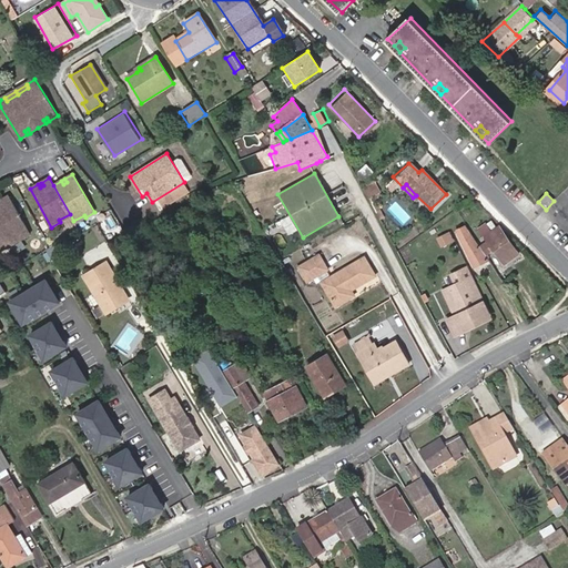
[(0,251),(11,245),(30,234),(8,196),(0,201),(2,204),(0,204),(0,251)]
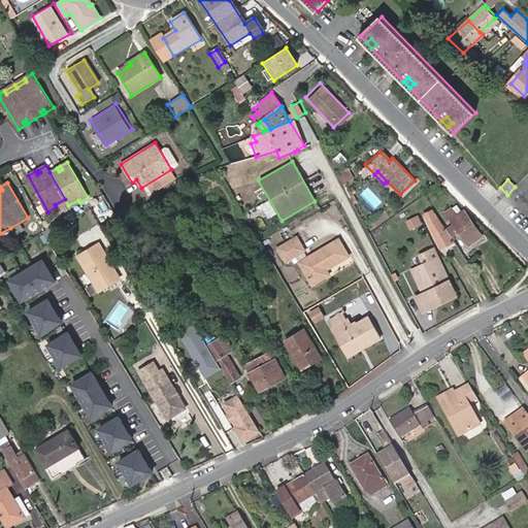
[(483,237),(465,209),(450,220),(452,224),(446,227),(451,234),(452,236),(458,232),(468,246),(483,237)]
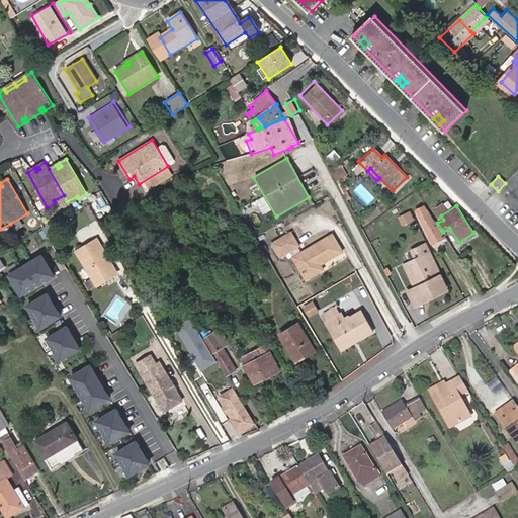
[(51,222),(41,228),(48,238),(57,232),(51,222)]
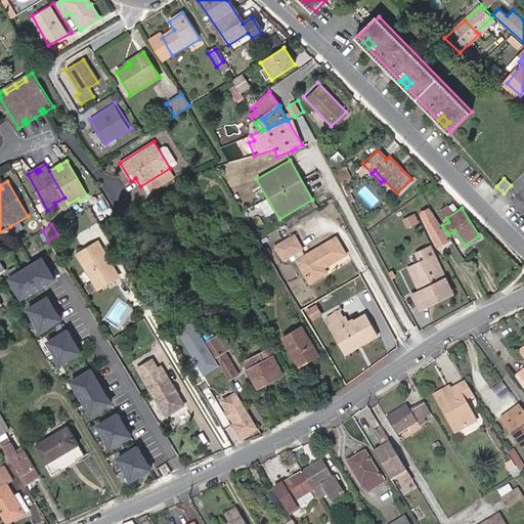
[(293,237),(274,248),(281,261),(300,250),(293,237)]
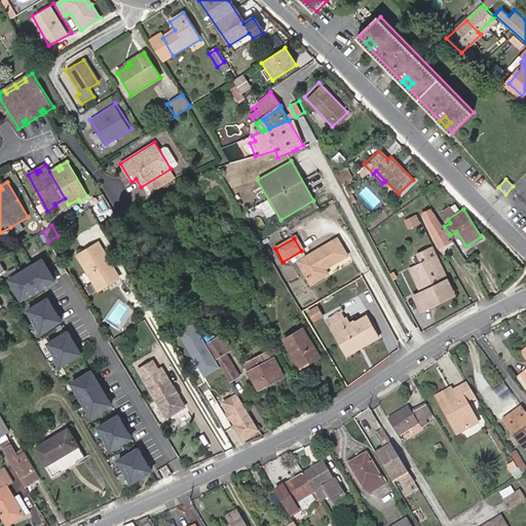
[(326,266),(327,268),(347,257),(336,239),(297,263),(309,287),(328,275),(324,270),(322,268),(326,266)]
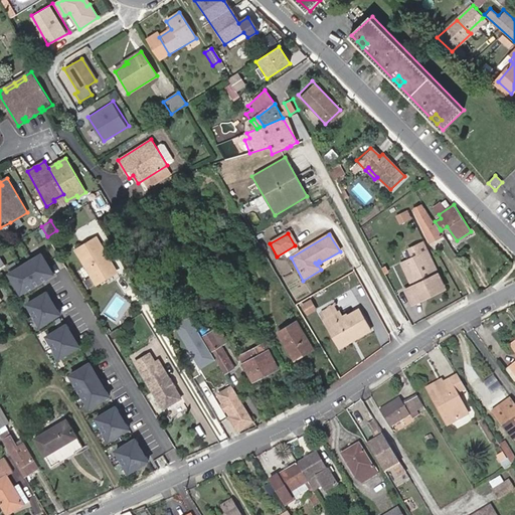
[(73,249),(95,284),(113,273),(102,255),(104,254),(94,237),(73,249)]
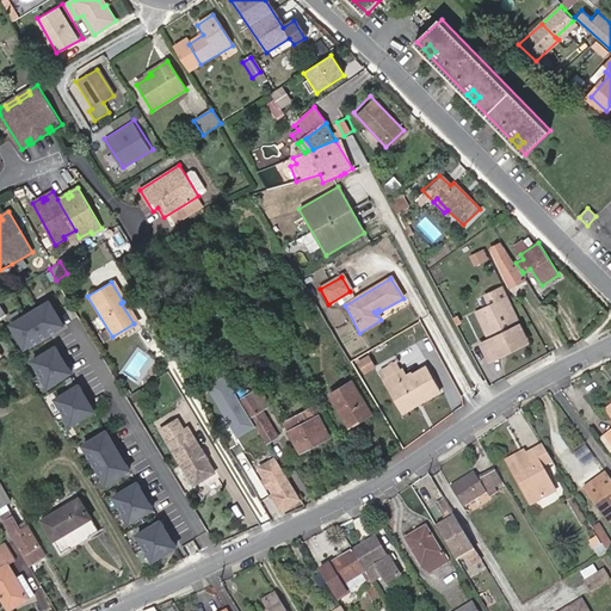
[(520,326),(507,300),(479,313),(488,335),(480,340),(491,362),(499,357),(497,353),(526,338),(520,326)]
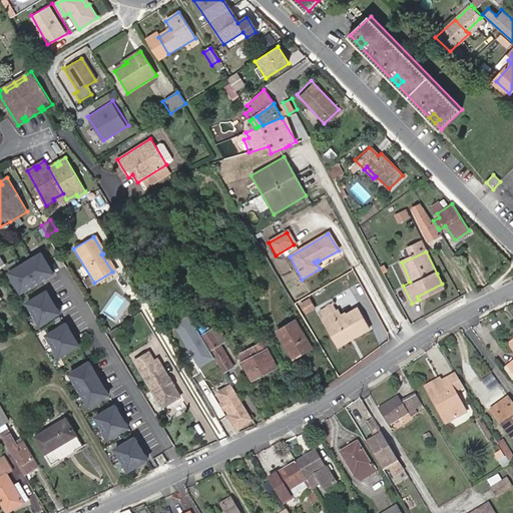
[(54,274),(42,254),(31,261),(43,280),(54,274)]
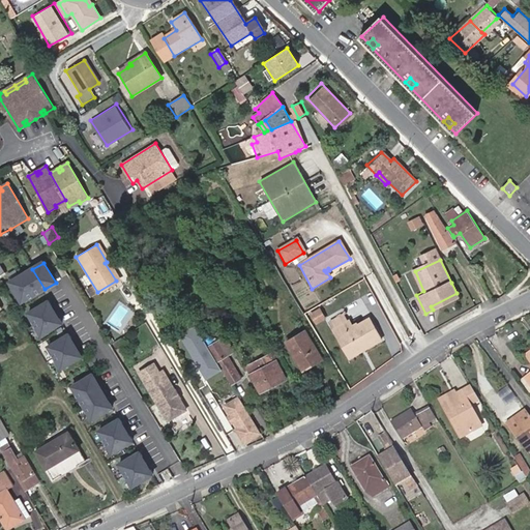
[(45,289),(32,269),(22,276),(33,296),(45,289)]
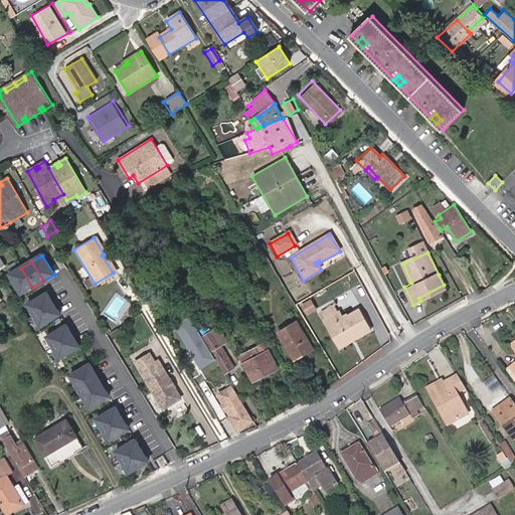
[(32,288),(21,269),(10,275),(22,294),(32,288)]
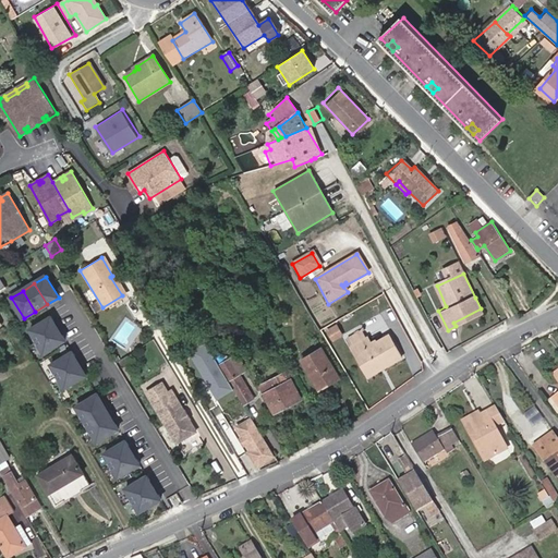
[(38,342),(59,329),(51,317),(31,330),(38,342)]
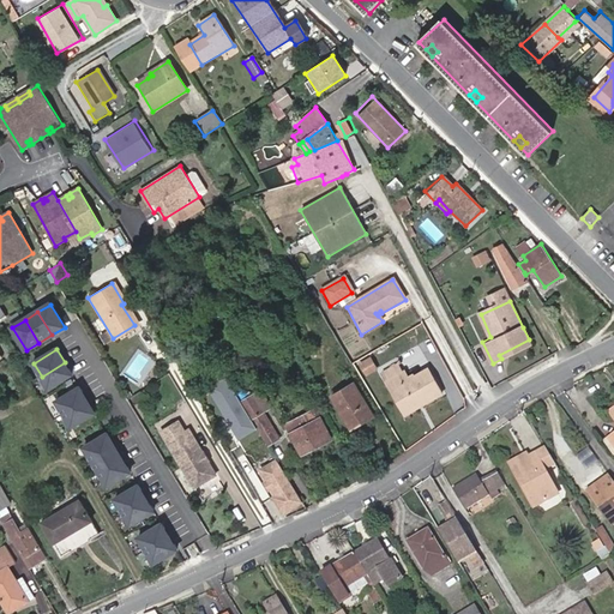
[(72,375),(65,362),(42,377),(49,389),(72,375)]
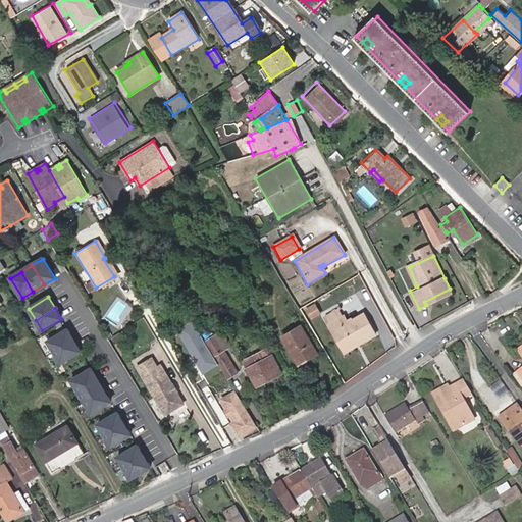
[(327,325),(342,349),(357,341),(359,344),(375,334),(363,313),(347,322),(344,316),(327,325)]
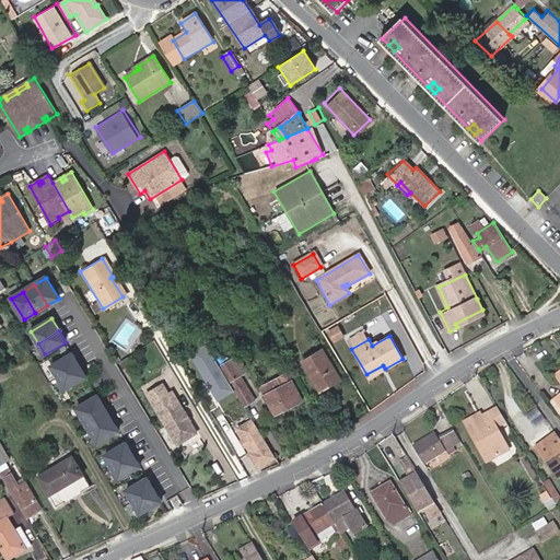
[(234,393),(206,342),(189,352),(218,401),(234,393)]
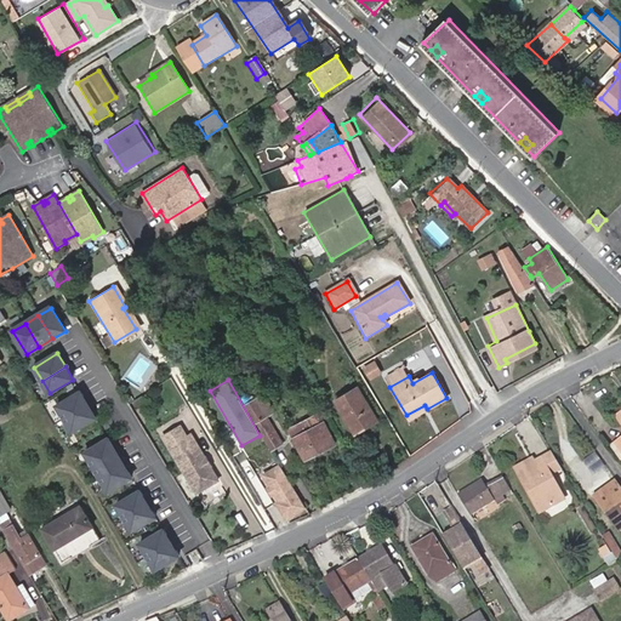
[(377,419),(358,386),(335,400),(354,433),(377,419)]
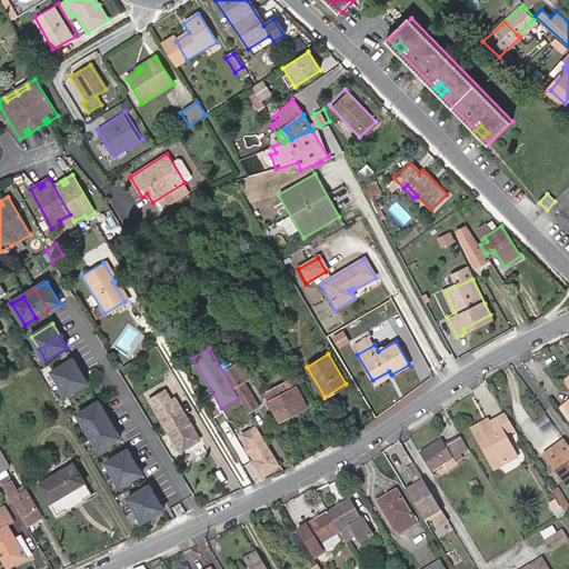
[(60,385),(81,371),(75,359),(53,372),(60,385)]
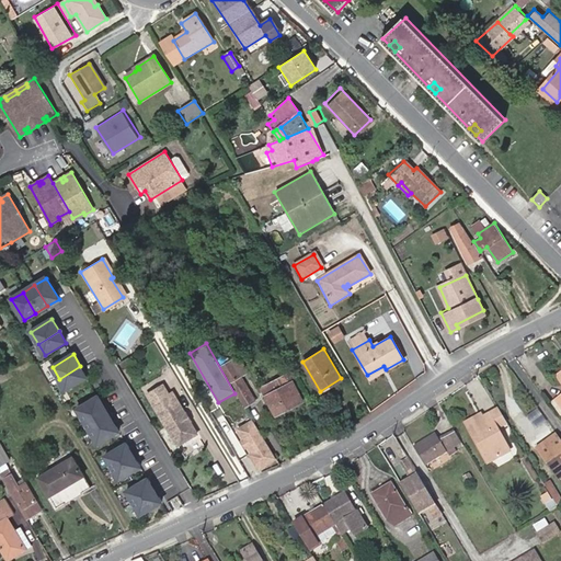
[(255,400),(231,361),(221,367),(245,407),(255,400)]
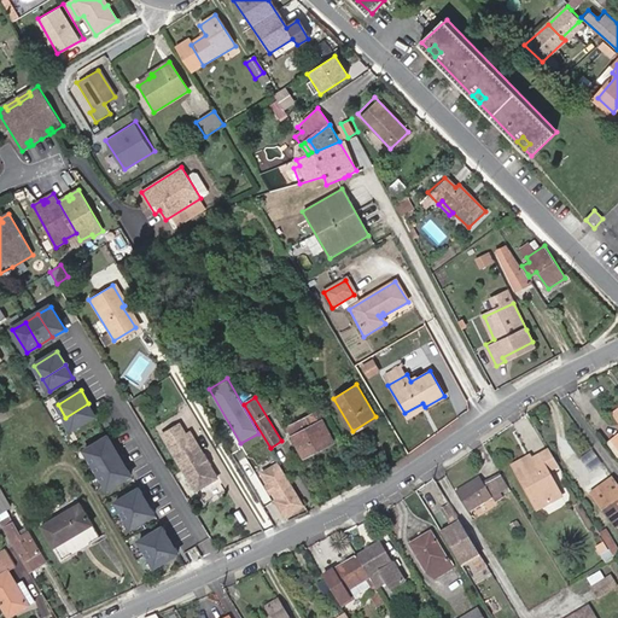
[(97,417),(88,403),(65,418),(74,430),(97,417)]
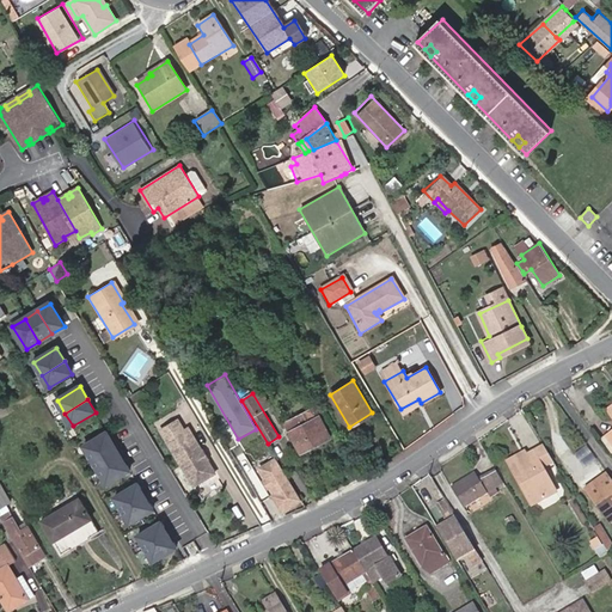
[(418,399),(401,409),(403,414),(421,403),(418,399)]
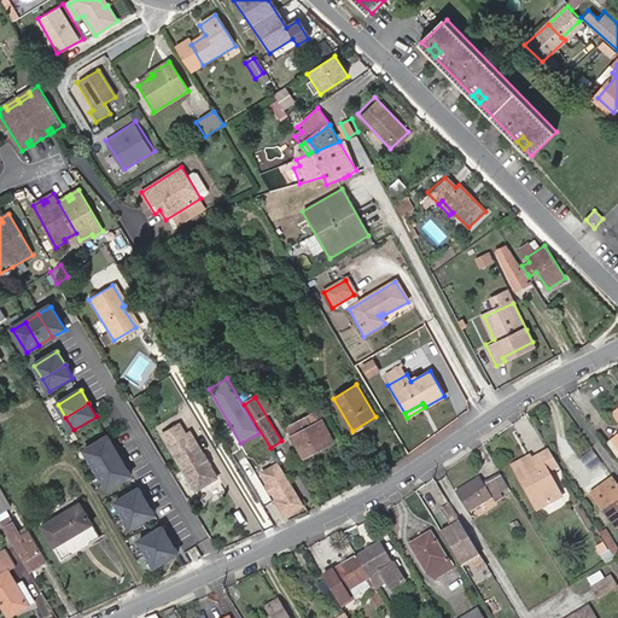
[(305,432),(293,439),(305,460),(336,442),(315,408),(296,419),(305,432)]
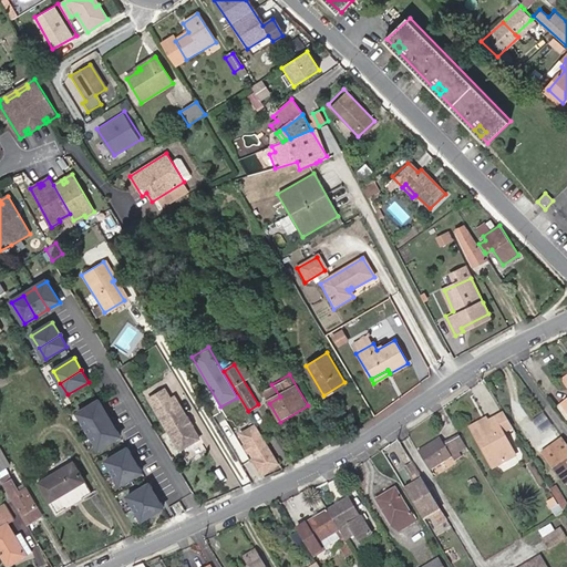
[(261,390),(269,403),(280,397),(271,384),(261,390)]
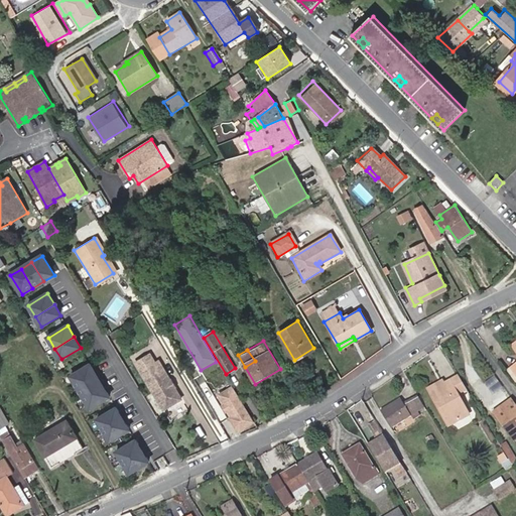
[(137,364),(163,408),(179,398),(158,363),(154,366),(149,356),(137,364)]
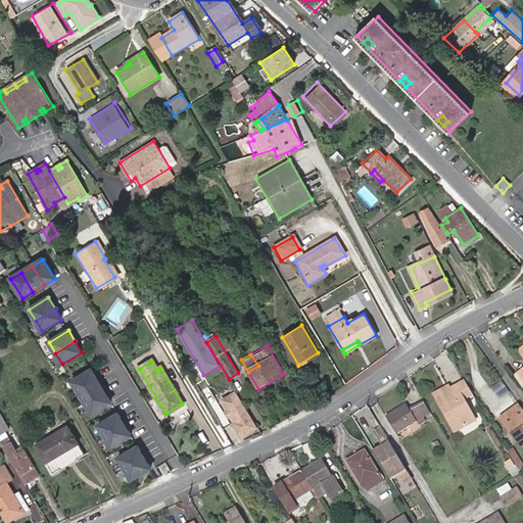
[(99,380),(92,370),(73,381),(80,392),(99,380)]
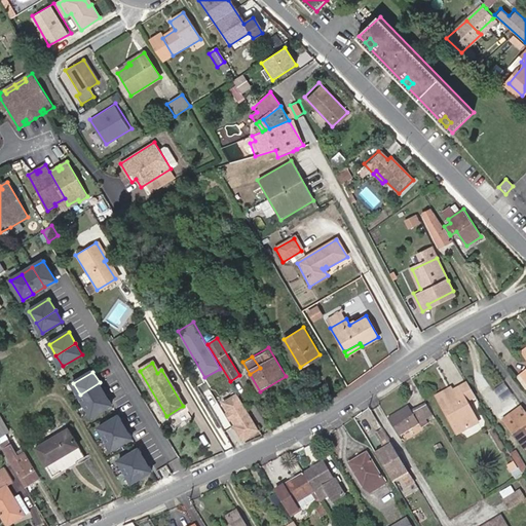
[(106,393),(100,382),(80,395),(86,406),(106,393)]
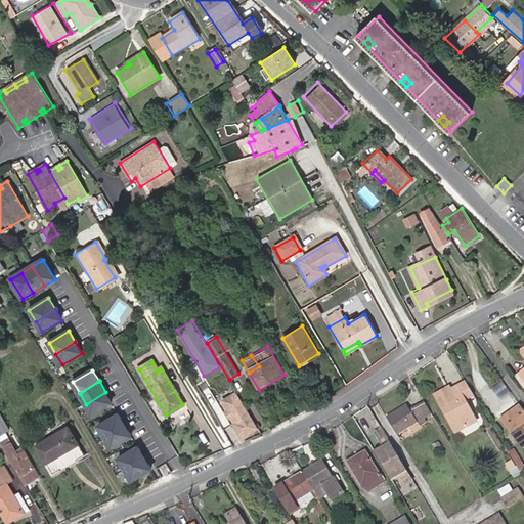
[(467,399),(474,395),(466,382),(452,389),(438,398),(445,411),(457,432),(479,420),(467,399)]
